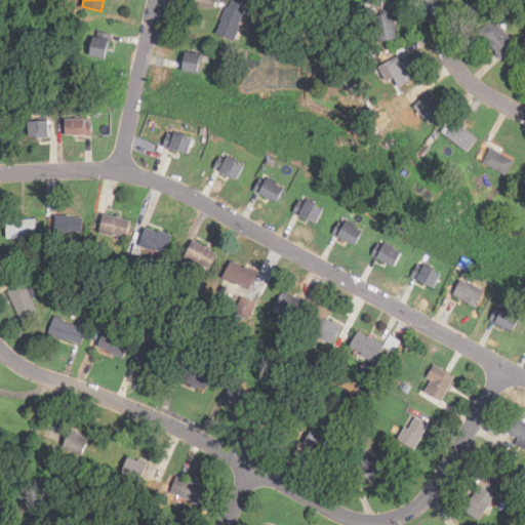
[(248,8),(234,0),(232,0),(215,31),(231,39),(248,8)]
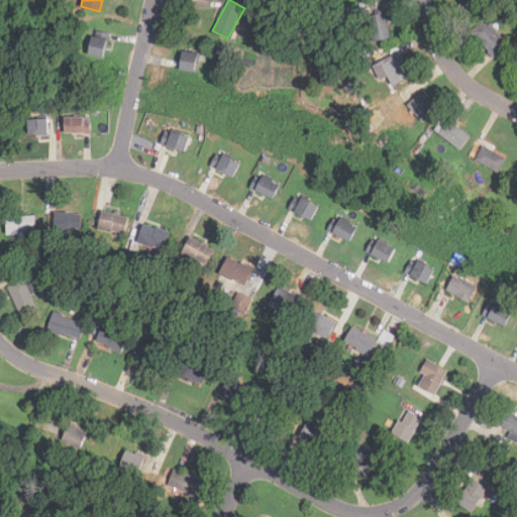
[(459,0),(460,13),(480,12),(479,0),(459,0)]
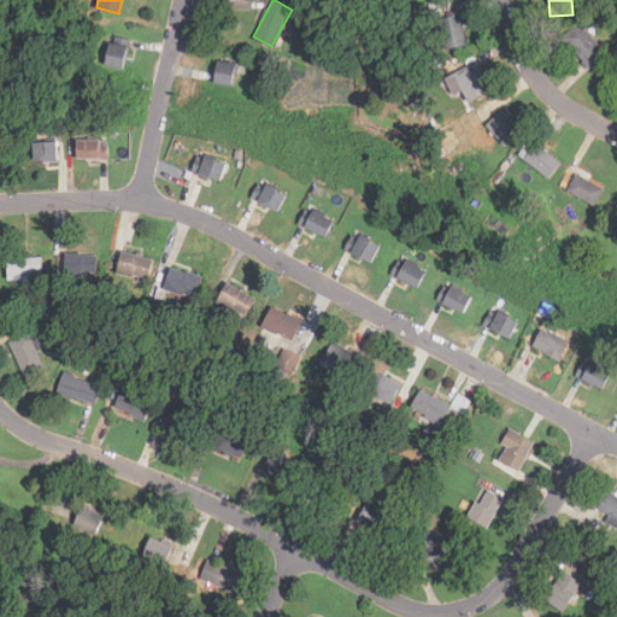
[(466,46),(459,11),(439,15),(445,50),(466,46)]
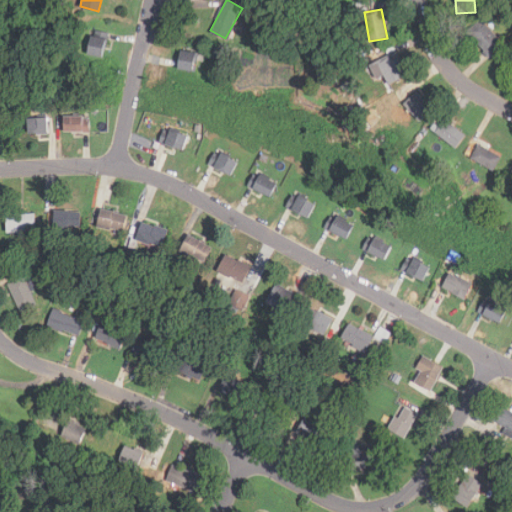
[(489,57),(504,45),(481,19),(467,31),(489,57)]
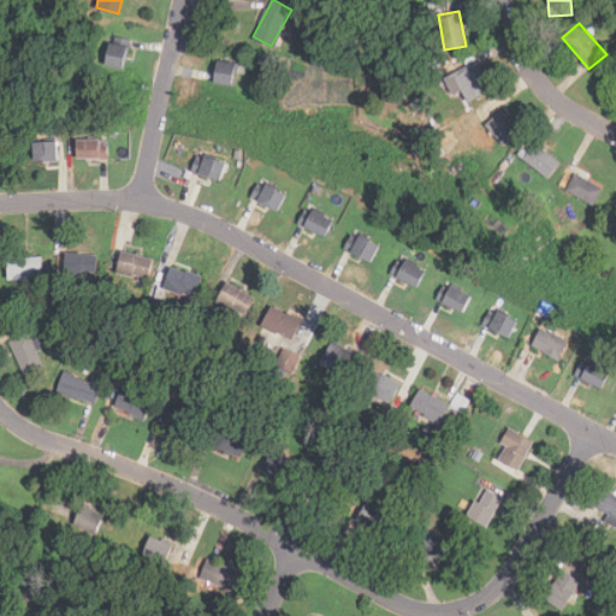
[(126,67),(130,39),(111,36),(107,65),(126,67)]
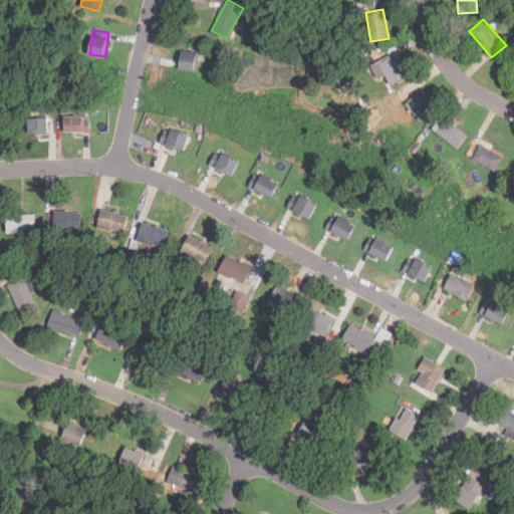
[(195,71),(198,53),(182,51),(180,69),(195,71)]
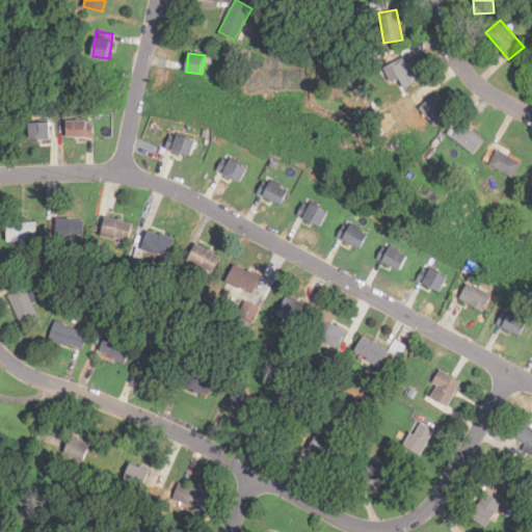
[(404,88),(423,77),(409,55),(390,67),(404,88)]
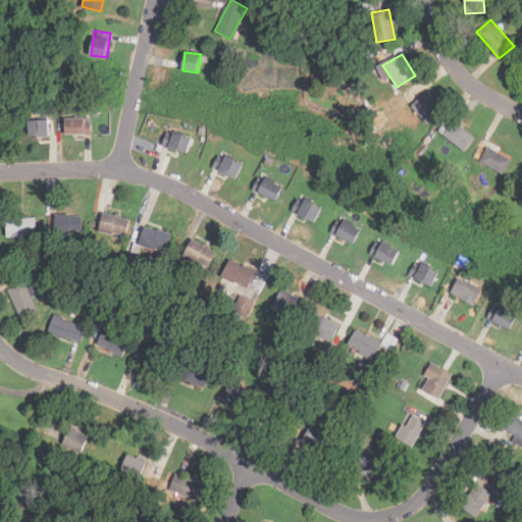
[(421,116),(427,123),(441,111),(424,92),(405,109),(416,120),(421,116)]
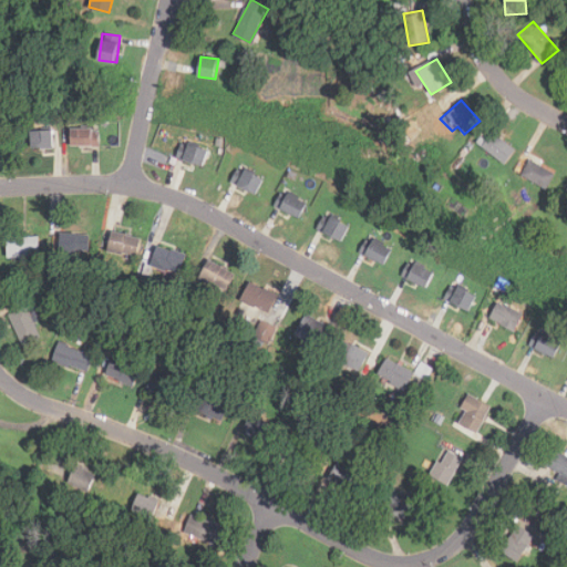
[(30,146),(50,145),(49,127),(28,129),(30,146)]
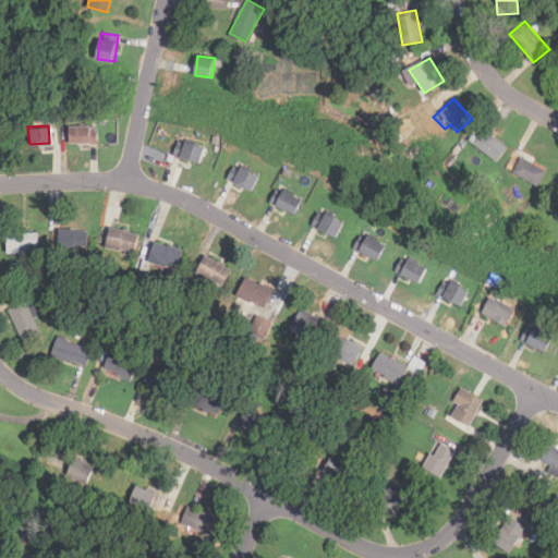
[(96,144),(96,126),(70,126),(70,144),(96,144)]
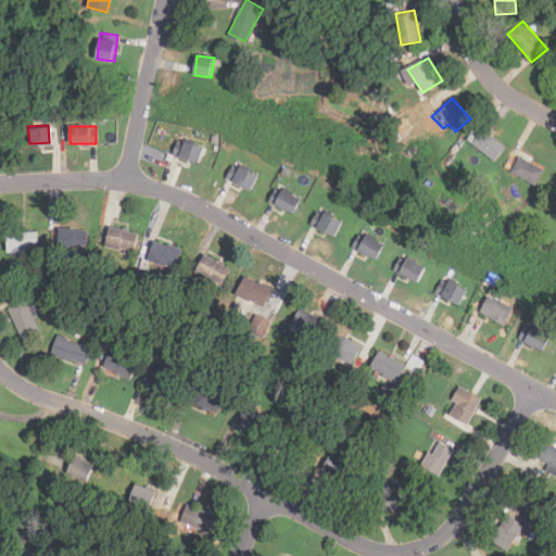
[(506,148),(484,130),(472,143),(494,162),(506,148)]
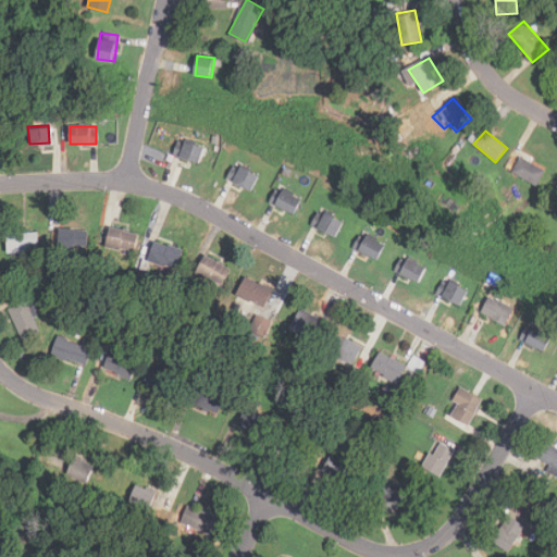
[(205,150),(182,138),(174,153),(197,165),(205,150)]
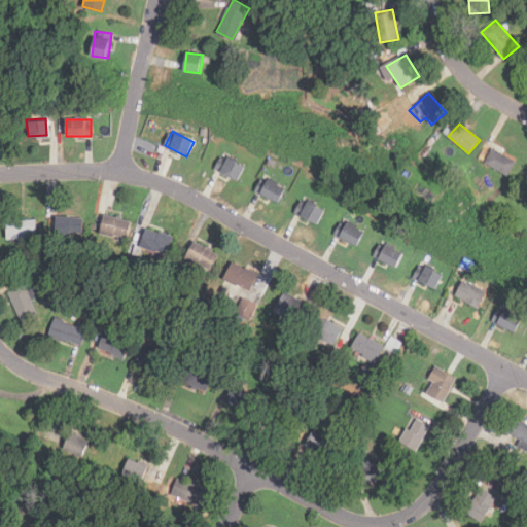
[(485,163),(508,176),(516,161),(492,148),(485,163)]
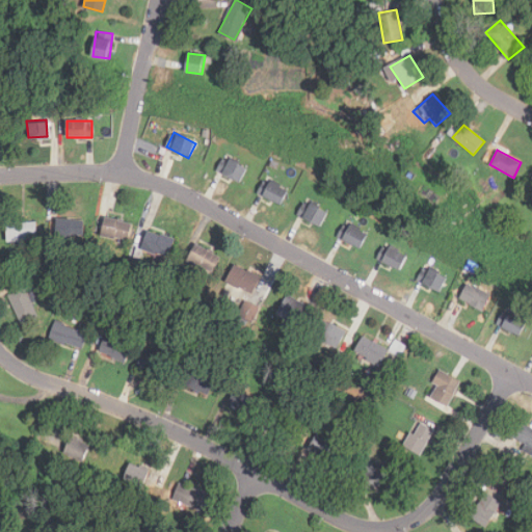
[(239,183),(247,168),(224,157),(217,171),(239,183)]
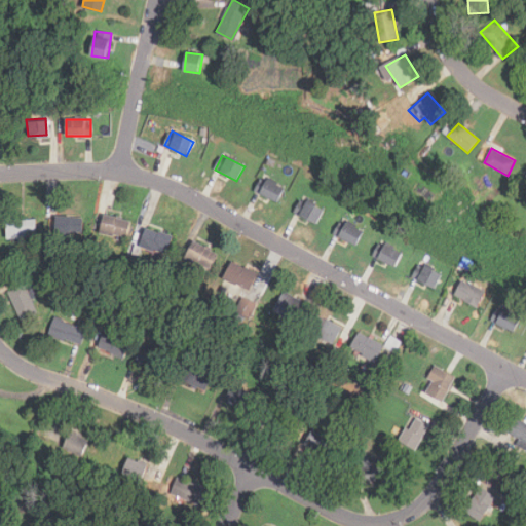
[(255,192),(277,202),(284,188),(261,178),(255,192)]
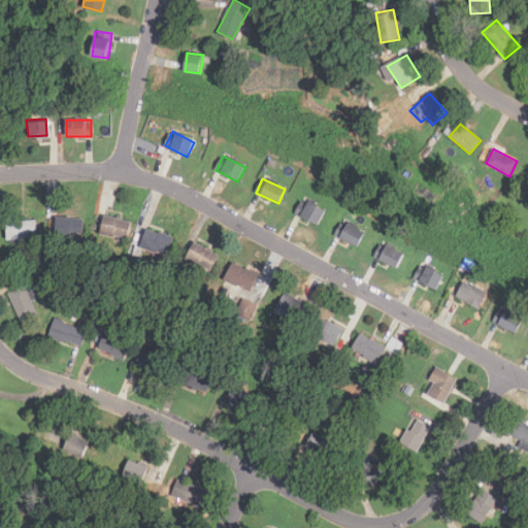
[(296,213),(317,226),(325,211),(304,200),(296,213)]
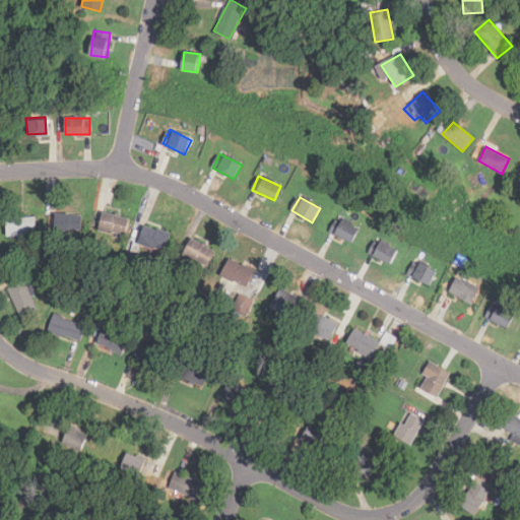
[(99,229),(126,236),(130,218),(103,211),(99,229)]
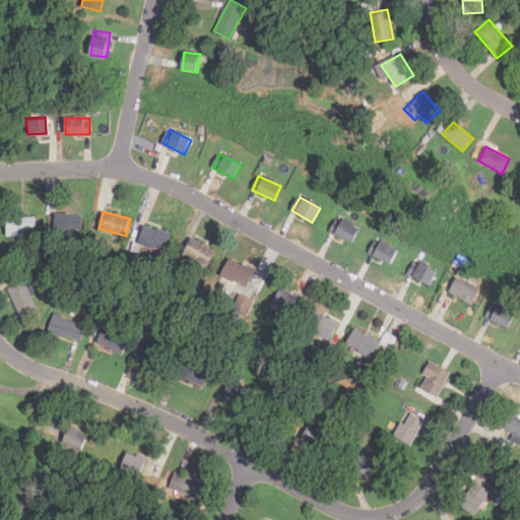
[(81,233),(81,214),(56,214),(56,233),(81,233)]
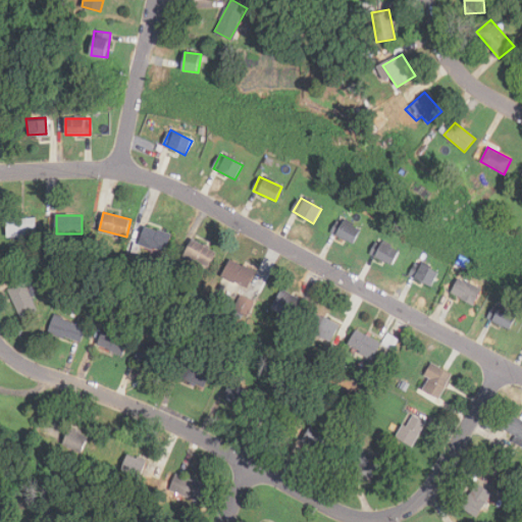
[(7,218),(7,237),(36,237),(36,218),(7,218)]
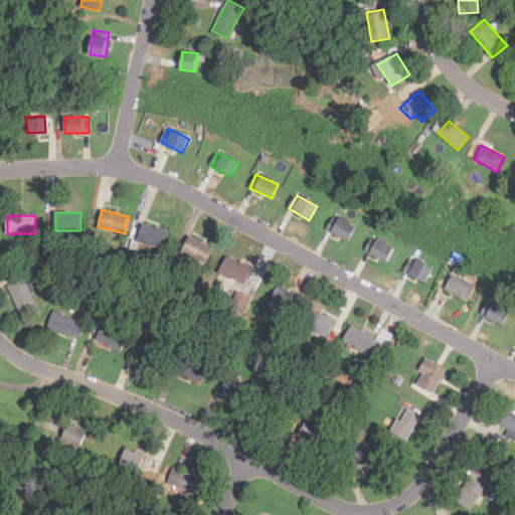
[(355,226),(333,215),(326,229),(349,241),(355,226)]
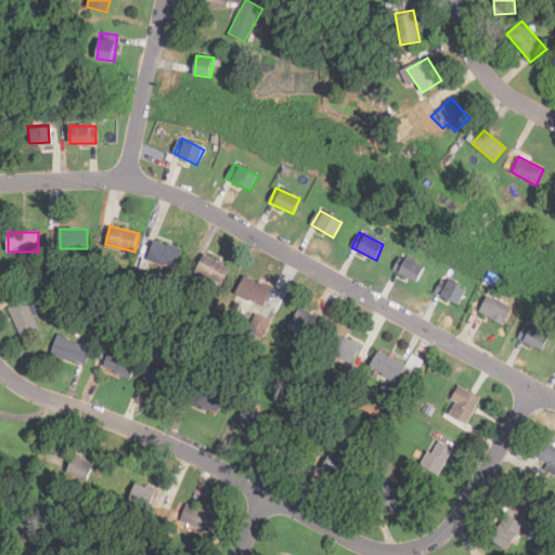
[(182,248),(153,241),(147,261),(176,269),(182,248)]
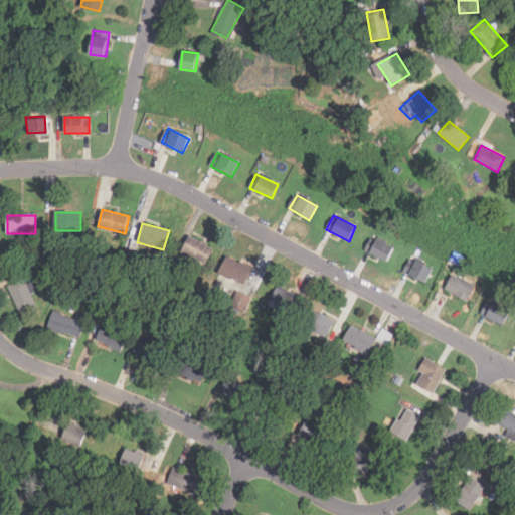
[(181,252),(206,264),(213,247),(189,236),(181,252)]
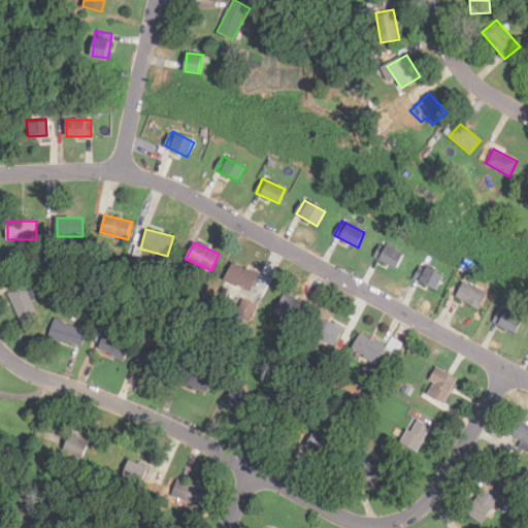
[(404,255),(383,243),(375,257),(396,268),(404,255)]
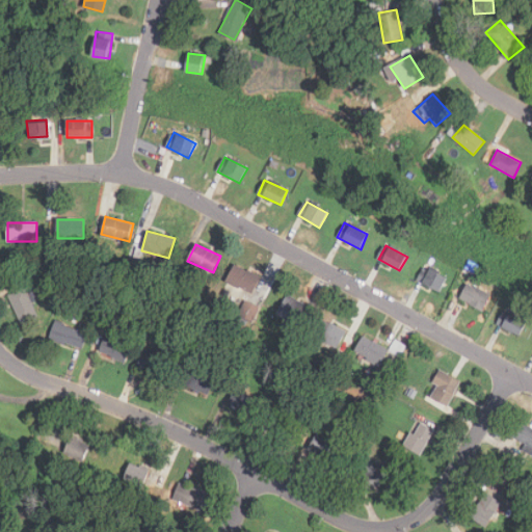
[(260,276),(235,264),(227,282),(251,294),(260,276)]
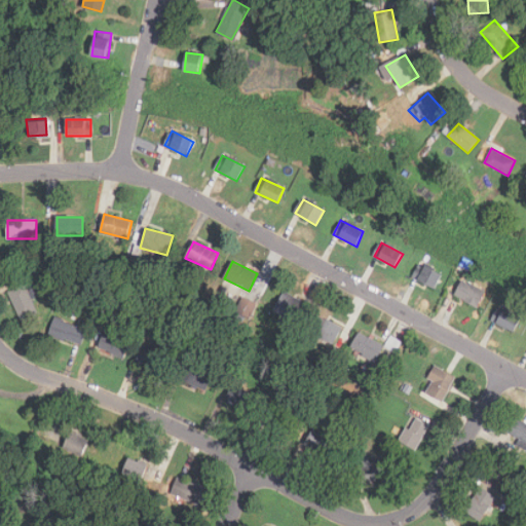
[(413,278),(436,289),(442,274),(419,264),(413,278)]
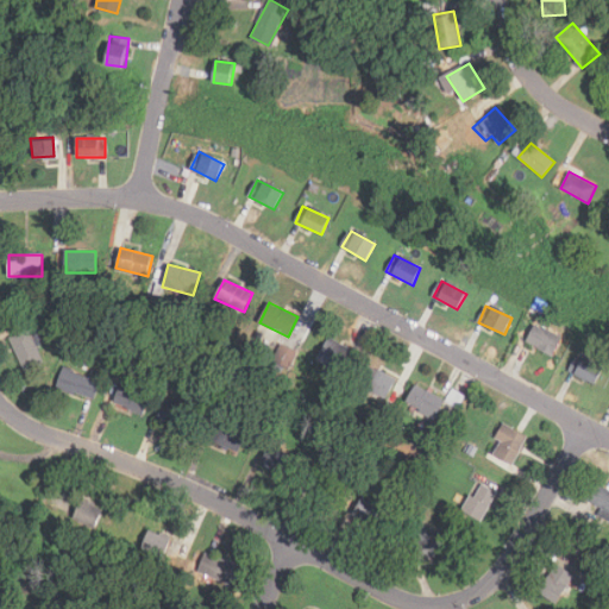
[(527,343),(554,356),(563,338),(535,325),(527,343)]
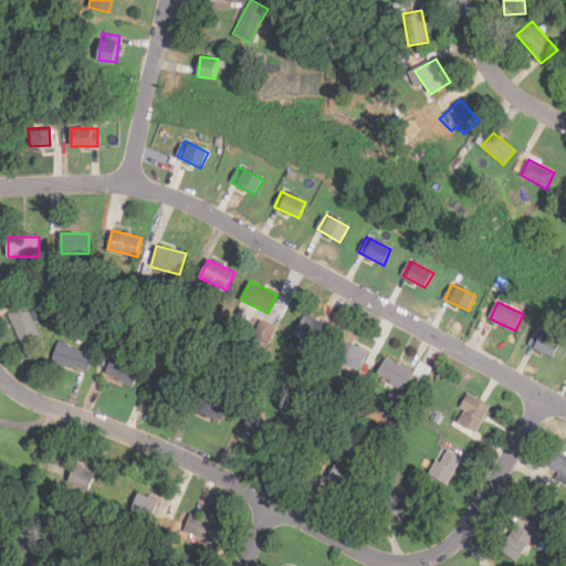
[(9,314),(22,345),(41,337),(28,306),(9,314)]
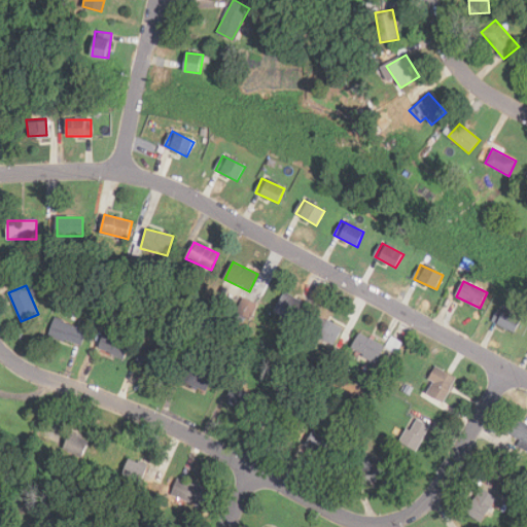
[(290,325),(304,304),(285,291),(272,313),(290,325)]
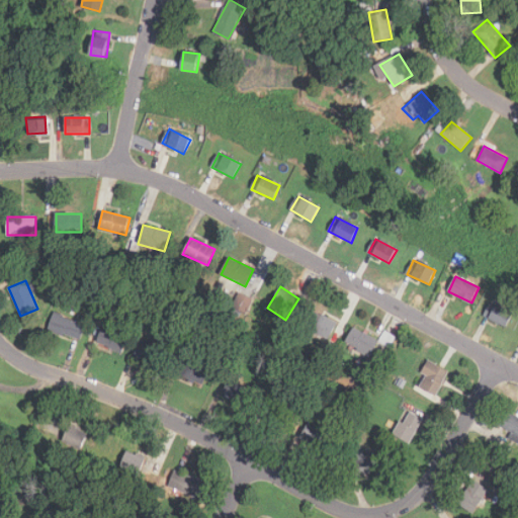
[(232,308),(246,315),(253,299),(239,293),(232,308)]
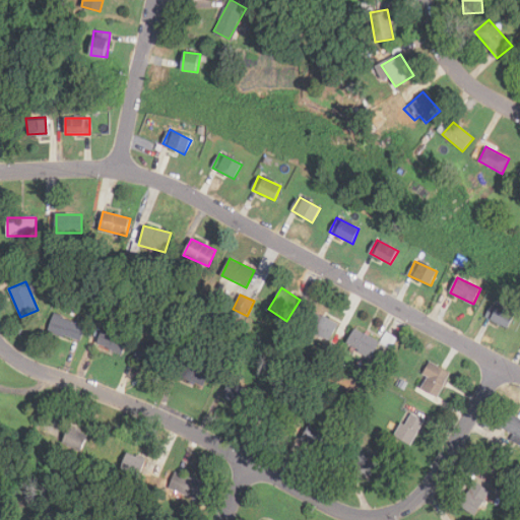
[(516,314),(492,304),(485,318),(509,328),(516,314)]
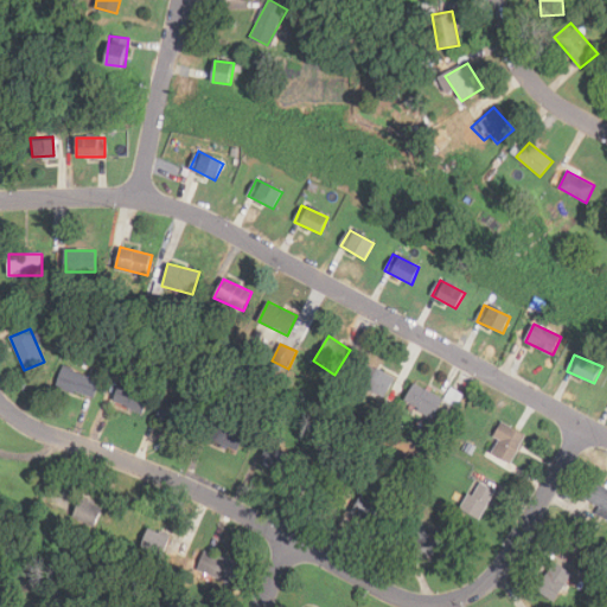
[(395,377),(363,363),(355,383),(385,397),(395,377)]
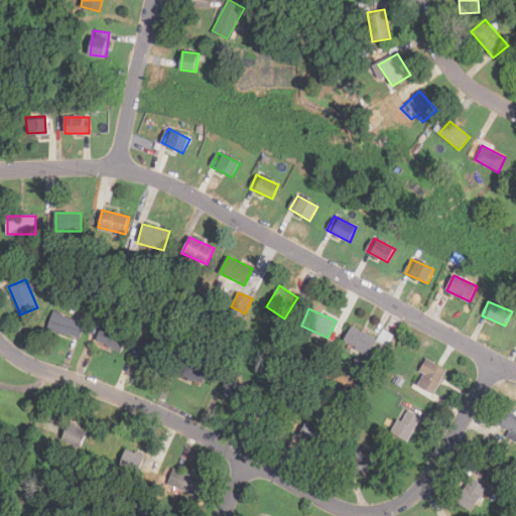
[(88,317),(79,313),(75,321),(54,311),(47,327),(77,341),(88,317)]
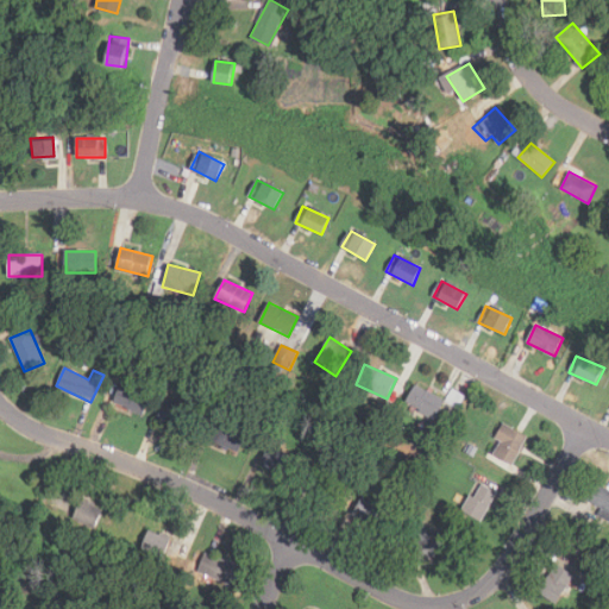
[(142,415),(151,394),(123,382),(113,403),(142,415)]
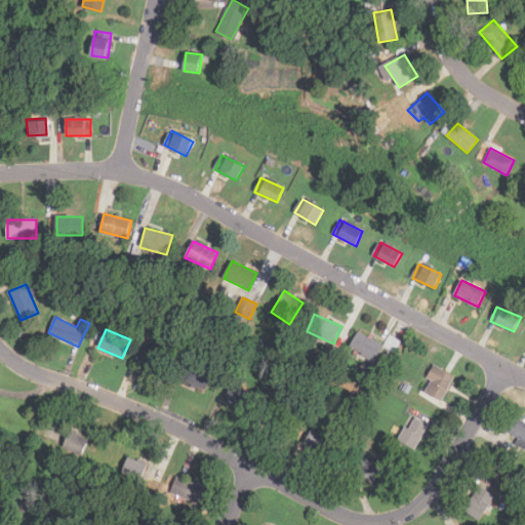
[(395,352),(399,340),(389,336),(386,345),(357,333),(351,350),(377,360),(382,348),(395,352)]
